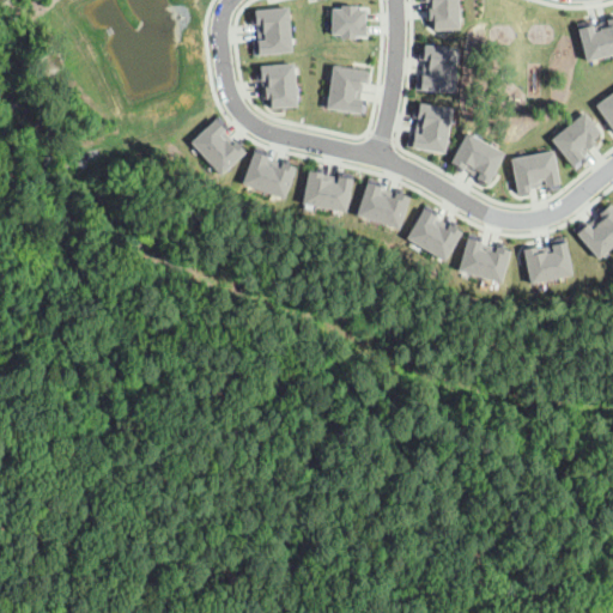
[(429,0),(429,16),(434,16),(434,26),(462,25),(461,0),(429,0)]
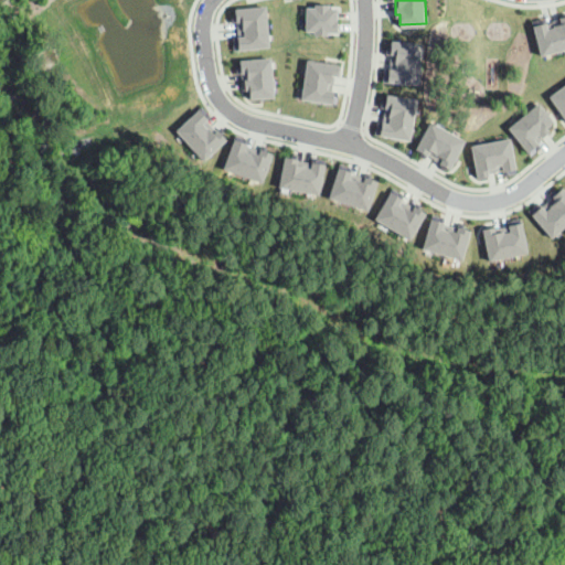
[(302,31),(312,31),(312,34),(326,35),(326,32),(334,32),(336,8),(327,7),(327,3),(312,3),(312,7),(304,7),(302,31)]
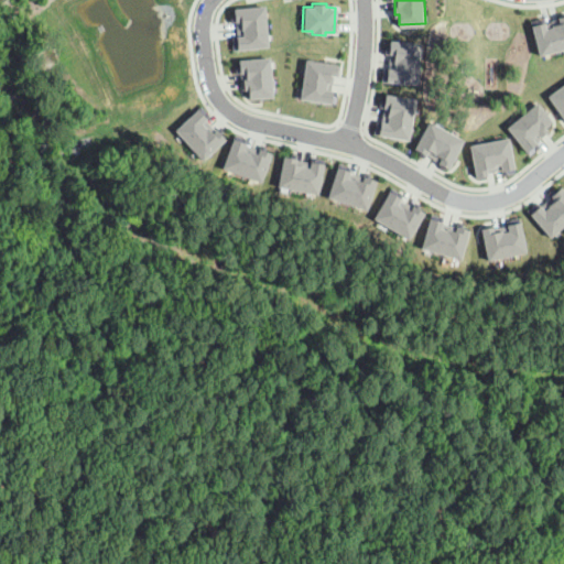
[(232,8),(234,22),(239,21),(240,38),(236,38),(237,51),(270,47),(266,4),(232,8)]
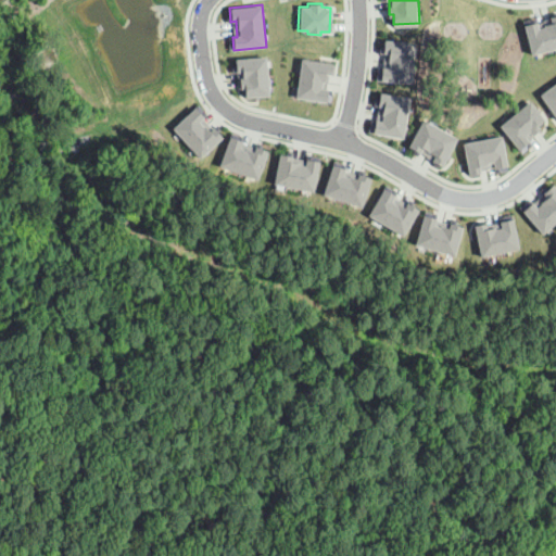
[(532,57),(555,51),(555,17),(554,19),(554,23),(540,26),(539,22),(526,25),(532,57)]
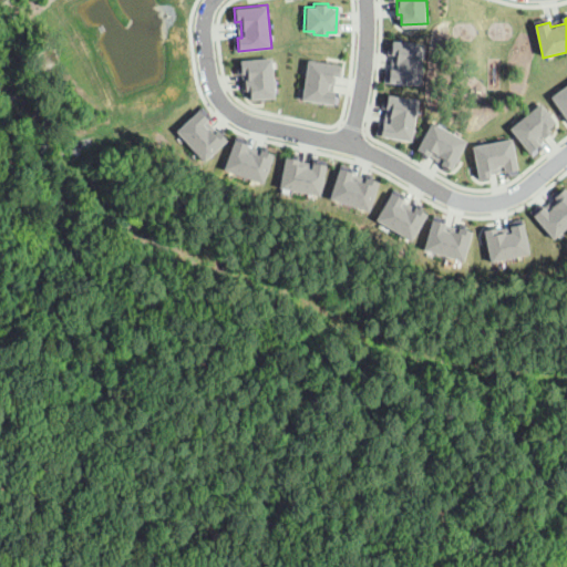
[(422,83),(425,42),(392,40),(389,80),(422,83)]
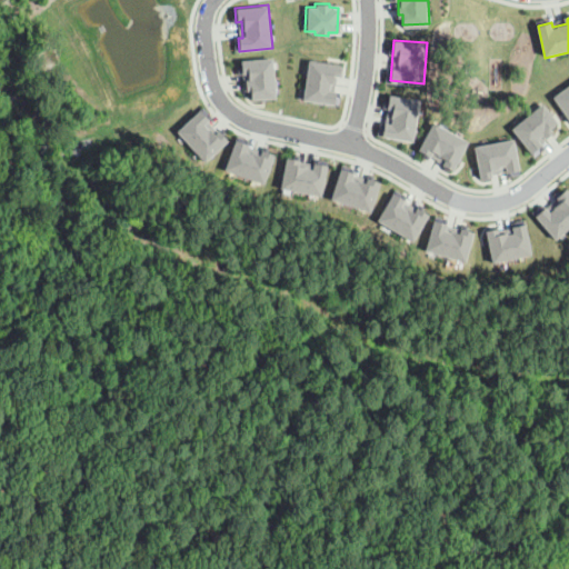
[(240,59),(242,75),(246,73),(248,89),(251,88),(252,98),(279,95),(275,56),(240,59)]
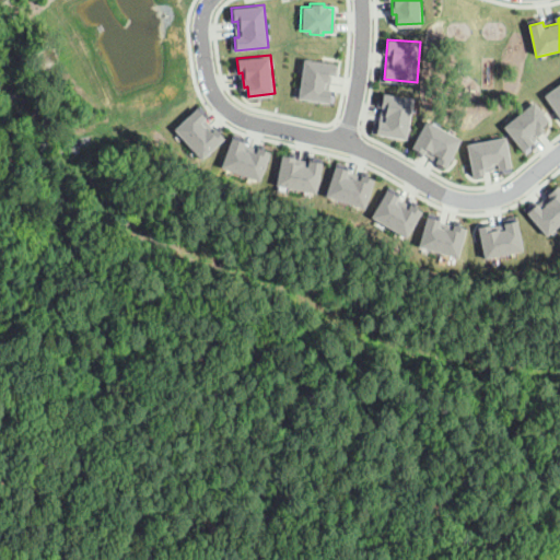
[(298,96),(303,57),(337,62),(336,72),(331,72),(329,88),(334,89),(331,102),(298,96)]
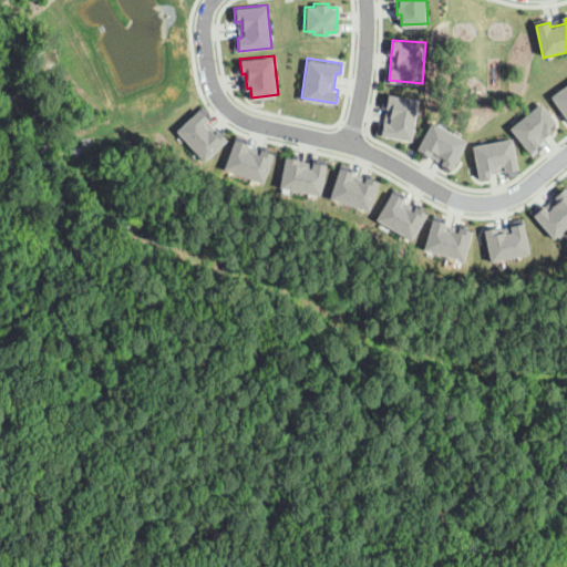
[(566,119),(566,82),(549,96),(566,119)]
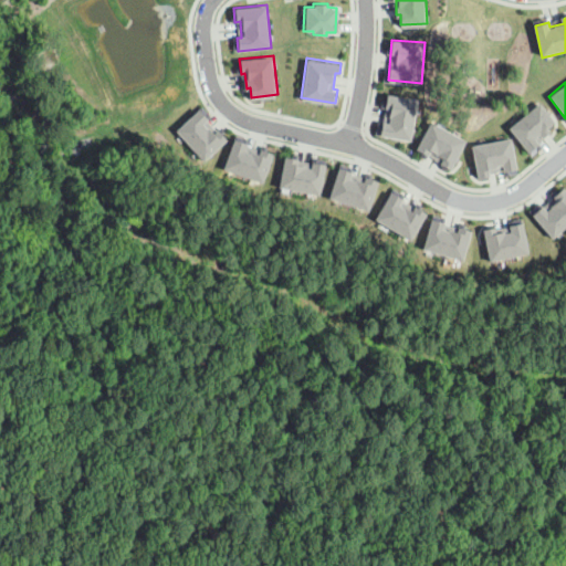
[(409,138),(416,98),(384,93),(376,132),(409,138)]
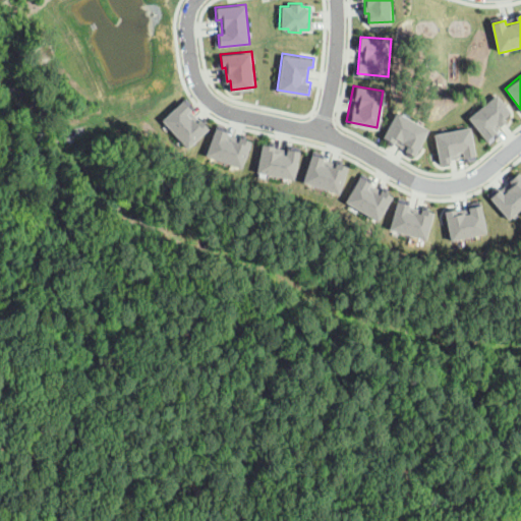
[(489,140),(499,132),(495,127),(512,113),(496,95),(469,116),(489,140)]
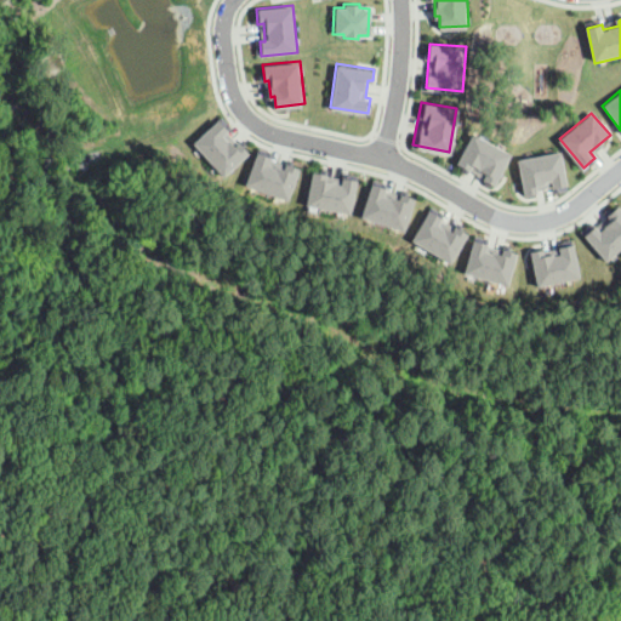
[(221,175),(193,142),(222,118),(229,127),(226,130),(237,143),(243,138),(251,149),(221,175)]
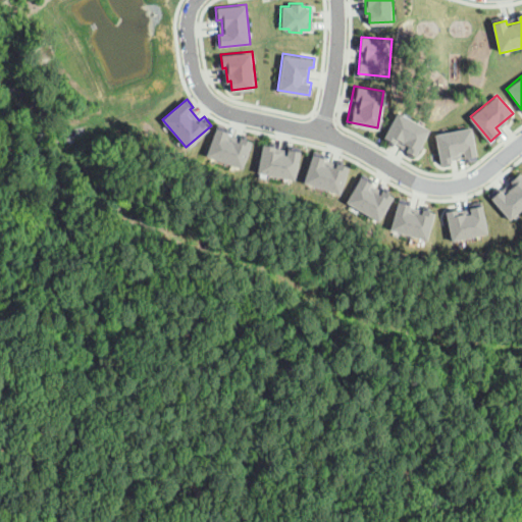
[(428,127),(396,110),(381,138),(414,155),(428,127)]
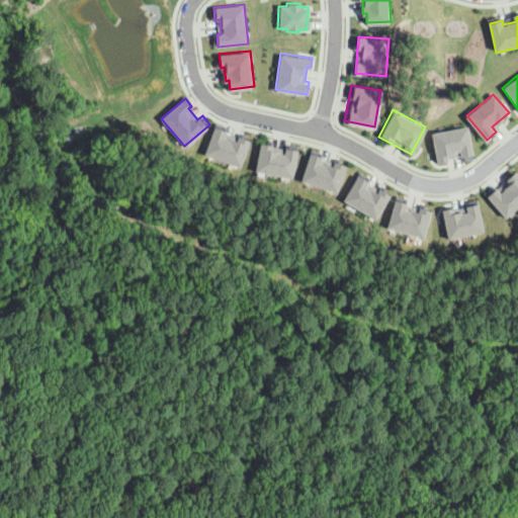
[(236,170),(201,155),(214,124),(227,130),(226,134),(238,140),(240,136),(249,140),(236,170)]
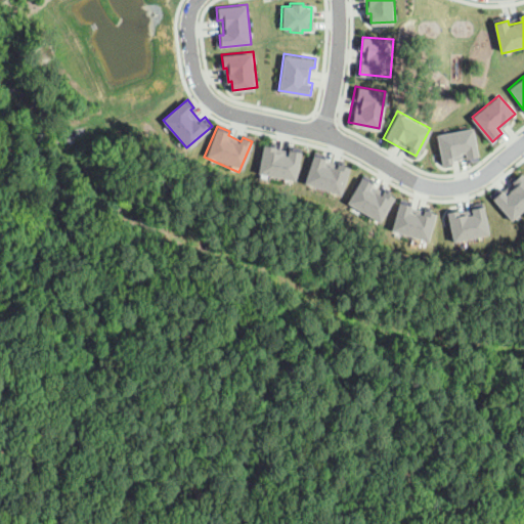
[(473,127),(437,134),(442,164),(479,157),(473,127)]
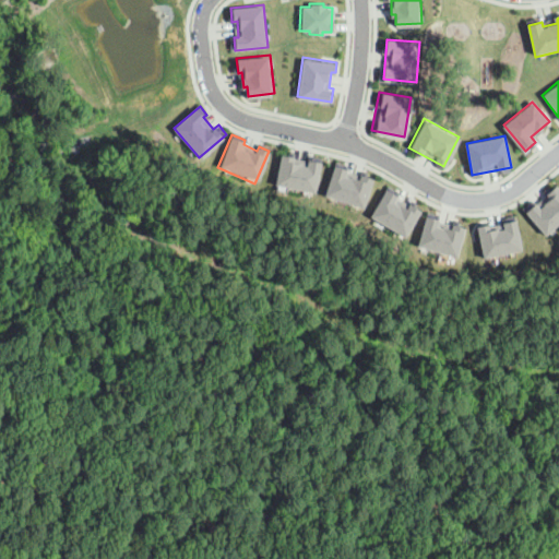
[(313,195),(273,187),(281,152),(296,155),(295,159),(310,164),(311,159),(322,162),(313,195)]
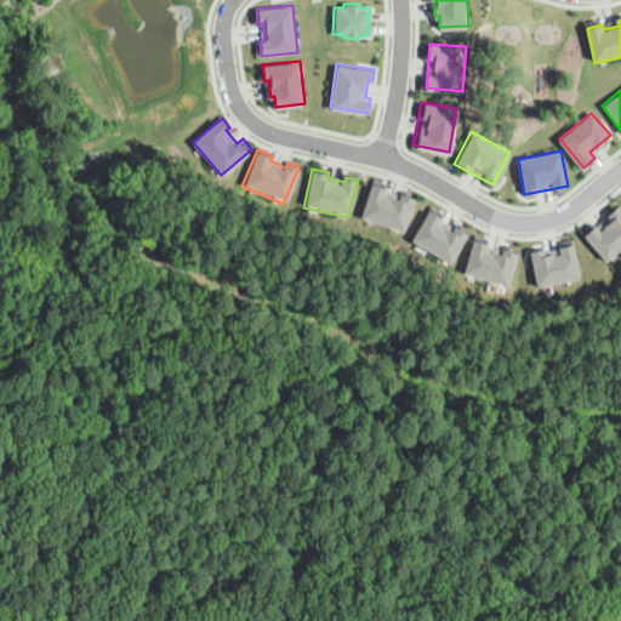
[(403,233),(358,217),(371,181),(387,187),(386,191),(402,197),(404,192),(415,195),(403,233)]
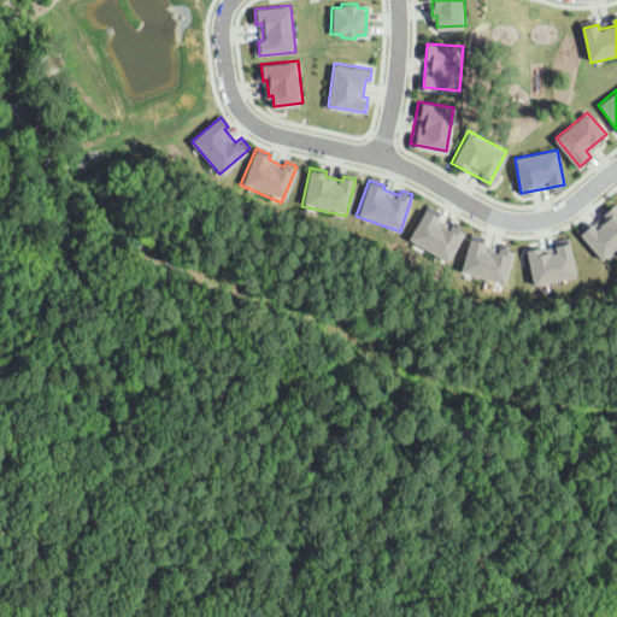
[(616,252),(604,263),(580,231),(593,221),(597,225),(610,215),(607,211),(616,204),(616,252)]
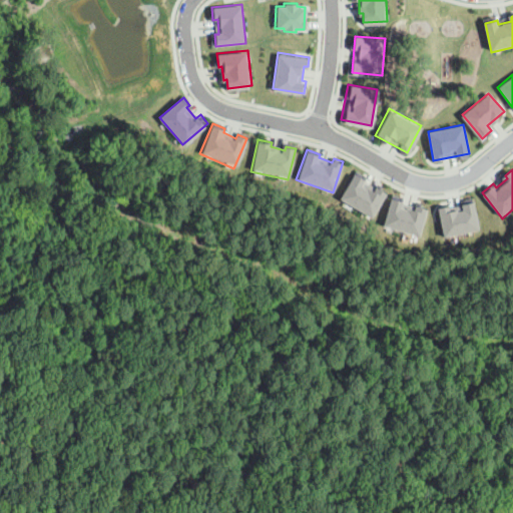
[(371,219),(339,198),(356,171),(368,179),(366,182),(378,190),(380,187),(388,192),(371,219)]
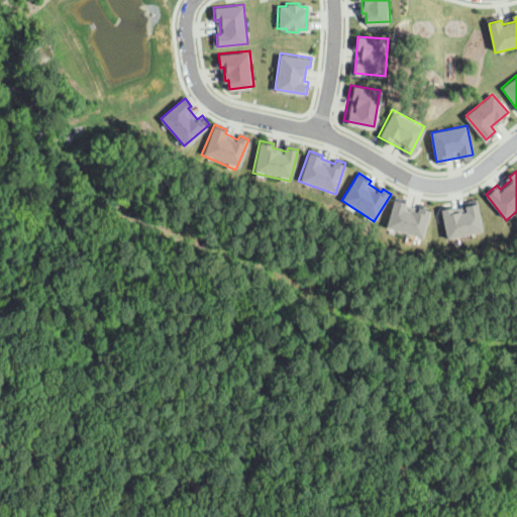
[(421,241),(384,228),(395,198),(408,202),(407,206),(420,211),(422,207),(431,210),(421,241)]
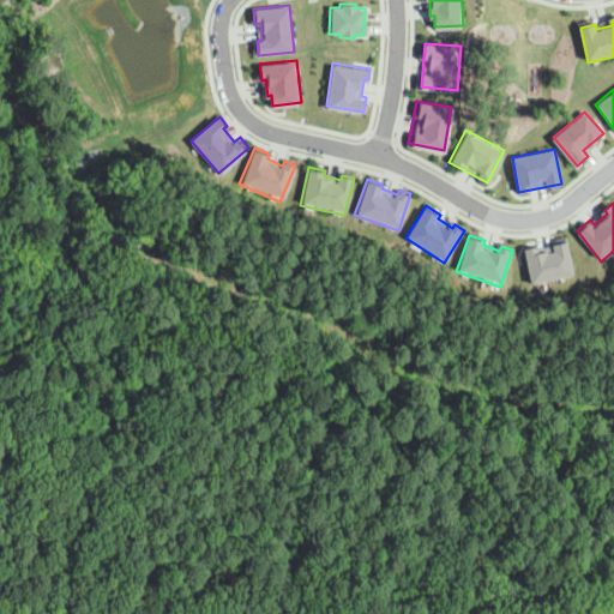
[(572,278),(527,287),(519,248),(536,246),(537,251),(554,247),(553,242),(565,240),(572,278)]
